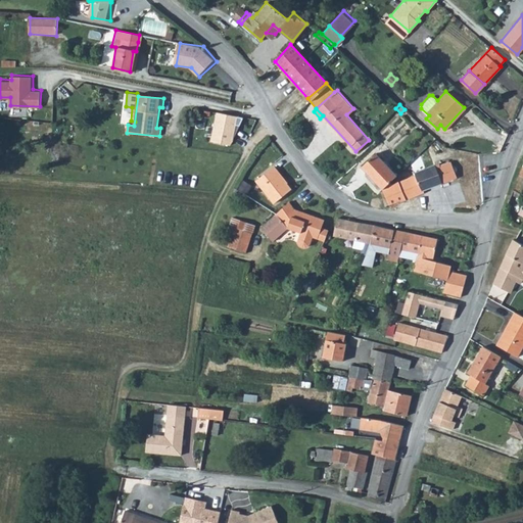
[(240,117),(219,112),(212,141),(234,146),(240,117)]
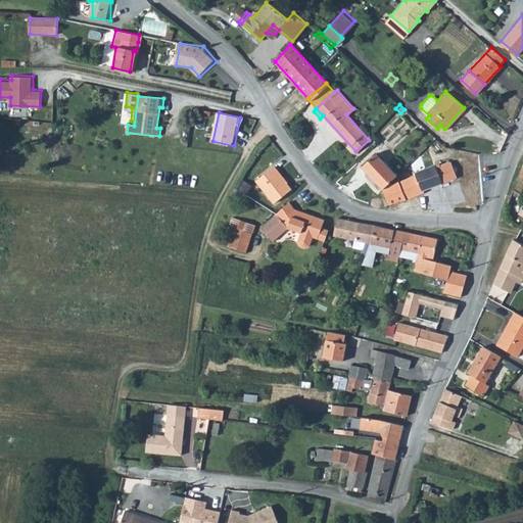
[(381,189),(382,188),(396,174),(376,151),(360,167),(381,189)]
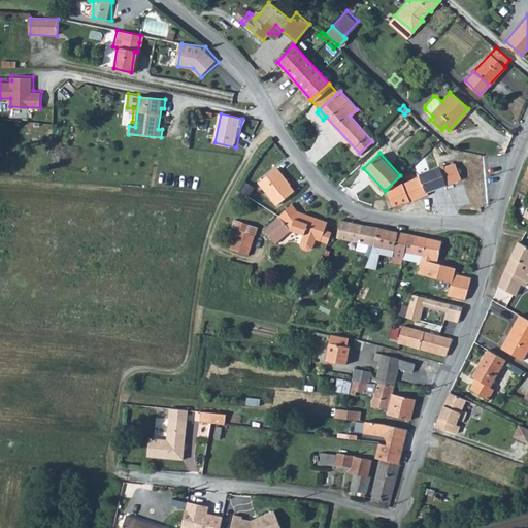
[(386,190),(392,206),(426,194),(425,192),(460,178),(454,161),(443,165),(442,164),(418,173),(419,177),(386,190)]
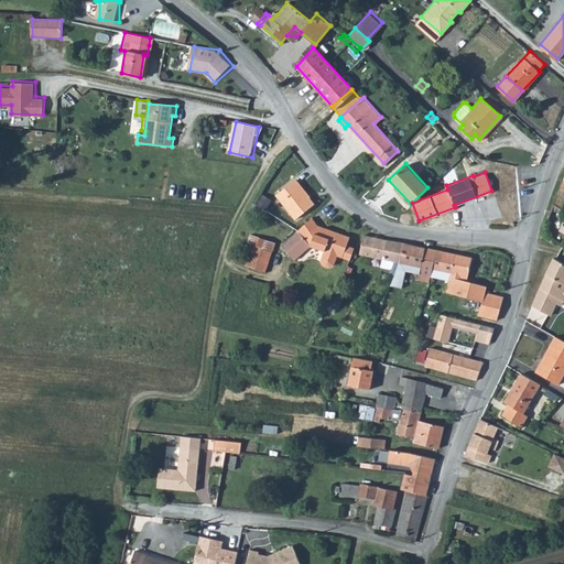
[(301,186),(294,179),(275,194),(295,218),(314,204),(308,197),(307,198),(299,188),(301,186)]
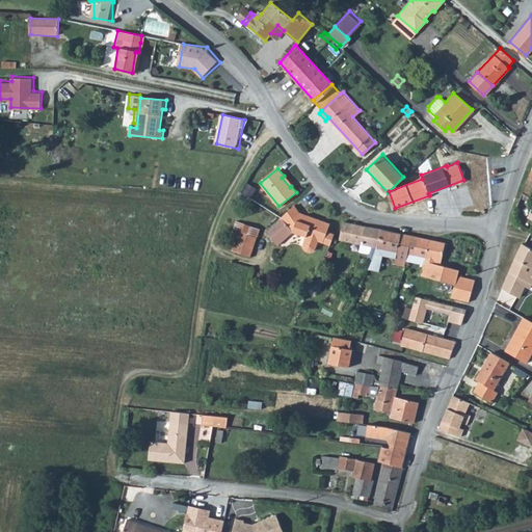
[(521,191),(529,195),(526,201),(525,204),(531,207),(526,216),(531,219),(531,168),(521,191)]
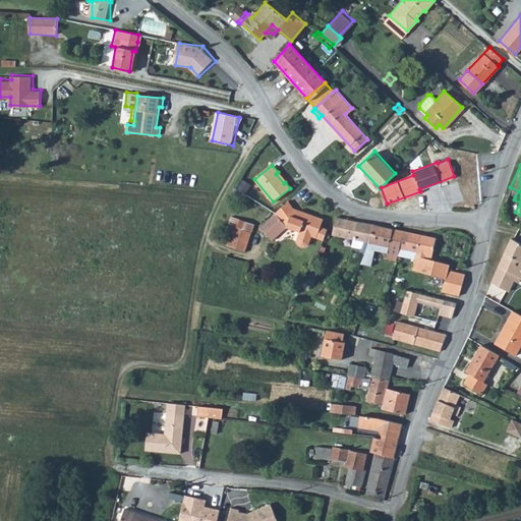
[(278,172),(276,174),(284,183),(285,182),(286,182),(278,172)]
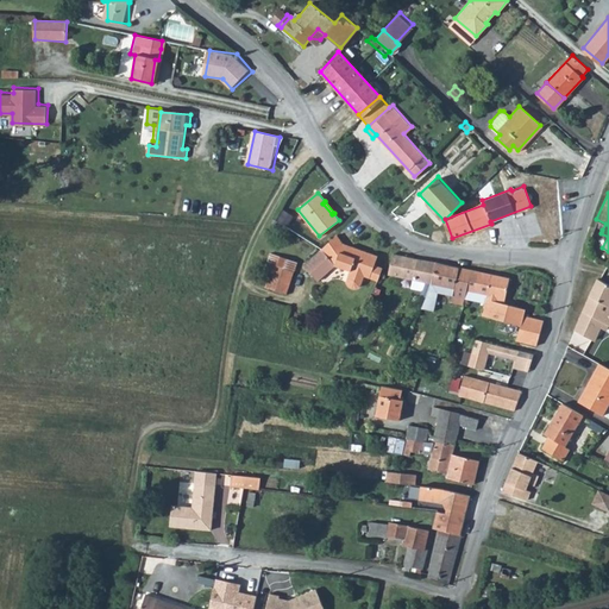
[(594,225),(602,230),(606,224),(596,219),(594,225)]
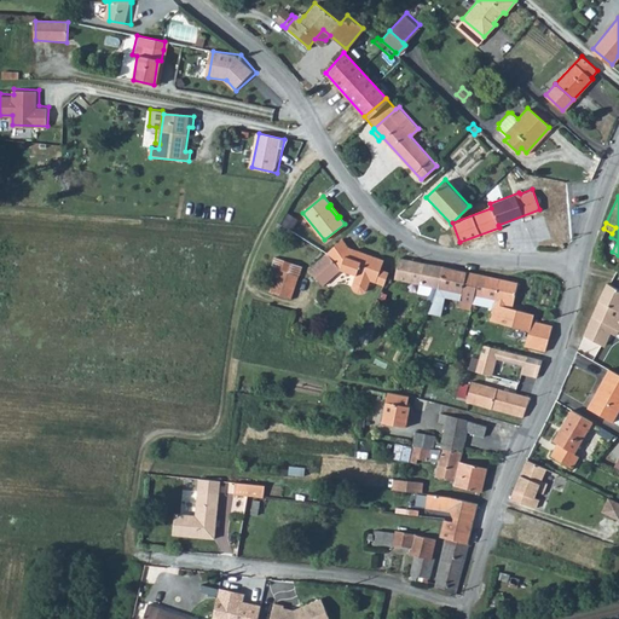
[(342,238),(307,268),(322,285),(340,270),(354,276),(351,285),(352,289),(356,291),(362,293),(366,289),(369,281),(375,282),(383,259),(347,246),(342,238)]
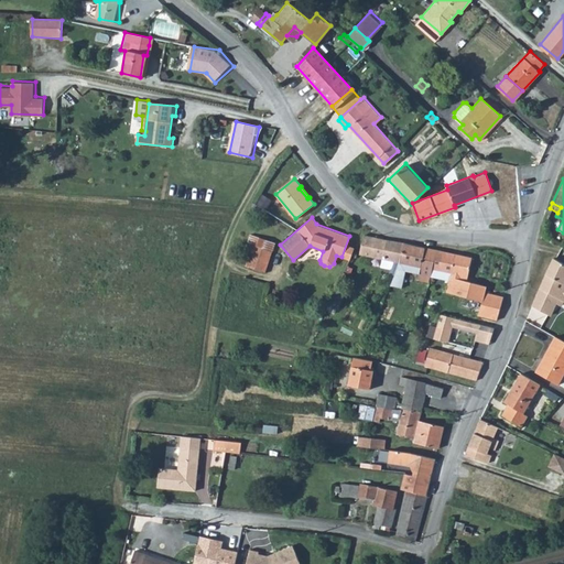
[(243,252),(248,255),(245,266),(264,272),(274,242),(250,234),(243,252)]
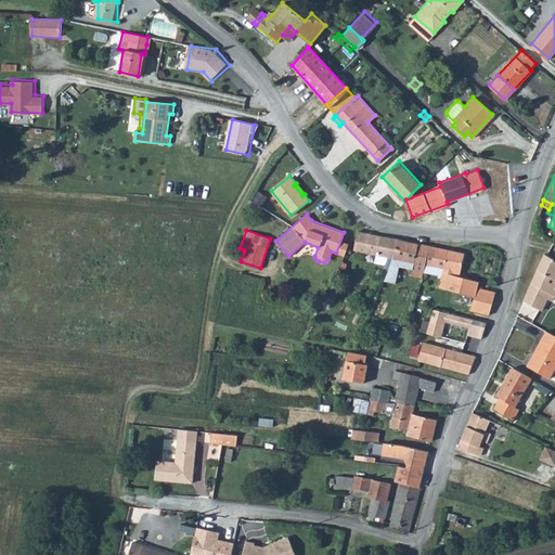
[(375,256),(387,258),(385,265),(384,271),(387,271),(392,257),(397,240),(358,231),(353,252),(375,256)]
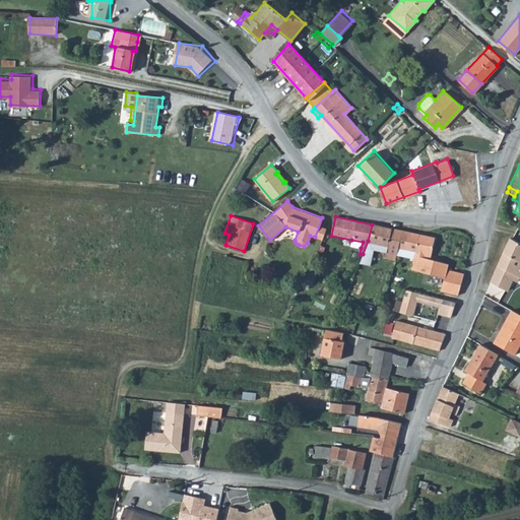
[(363,254),(370,256),(372,250),(386,253),(384,258),(395,260),(396,255),(402,231),(372,224),(368,241),(363,254)]
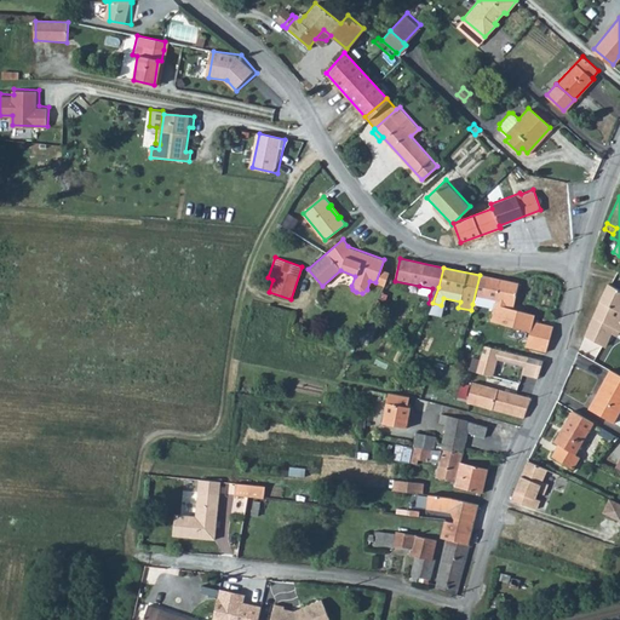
[(472,304),(494,308),(495,302),(500,303),(514,305),(518,283),(480,275),(472,304)]
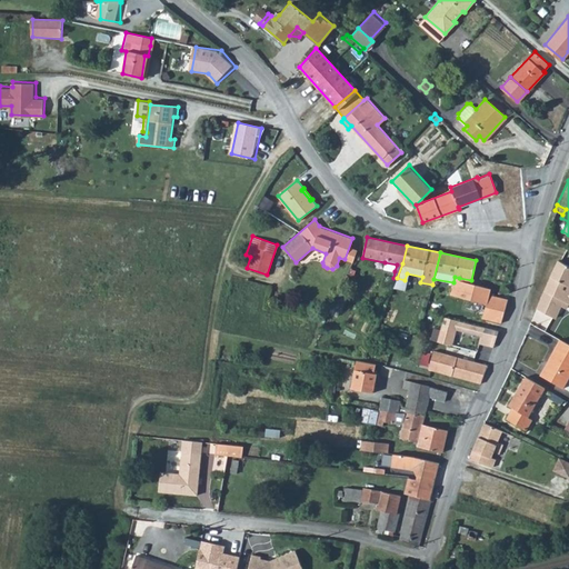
[(536,309),(553,318),(559,306),(565,308),(567,303),(568,303),(568,285),(567,285),(568,279),(568,267),(557,260),(536,309)]
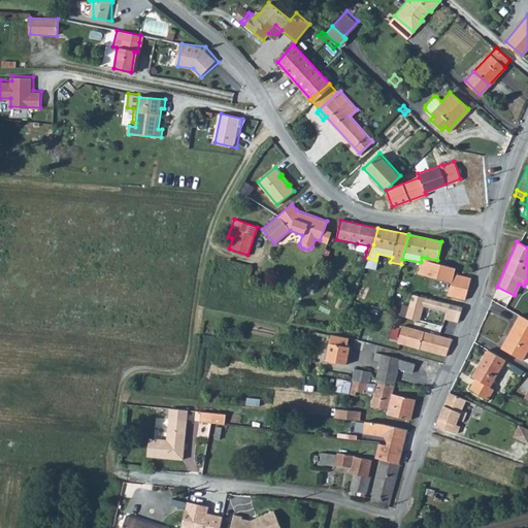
[(356,250),(366,252),(368,245),(357,243),(356,250)]
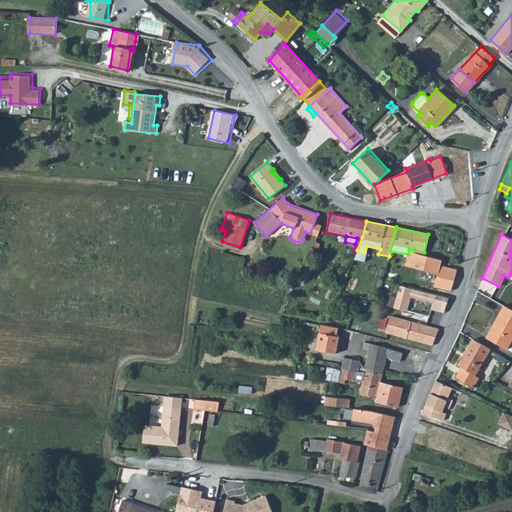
[(415,267),(438,272),(434,287),(451,291),(457,269),(440,265),(441,259),(423,255),(412,252),(411,258),(406,256),(404,264),(415,267)]
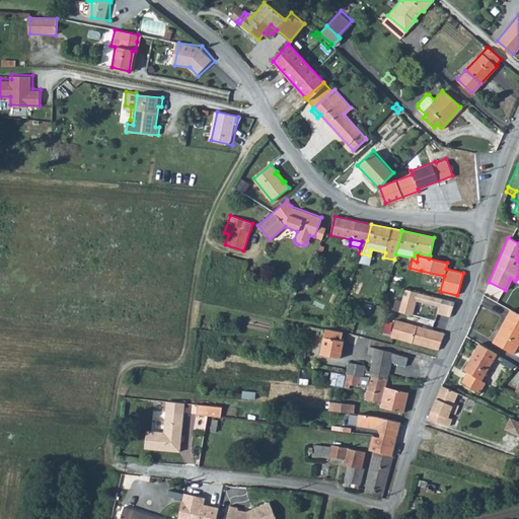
[(410,268),(405,283),(417,286),(421,271),(410,268)]
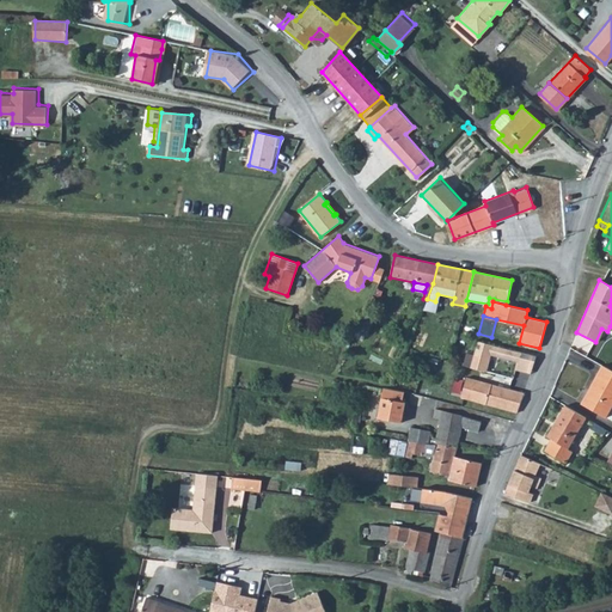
[(536,356),(478,340),(471,368),(485,372),(490,354),(516,362),(515,369),(530,373),(536,356)]
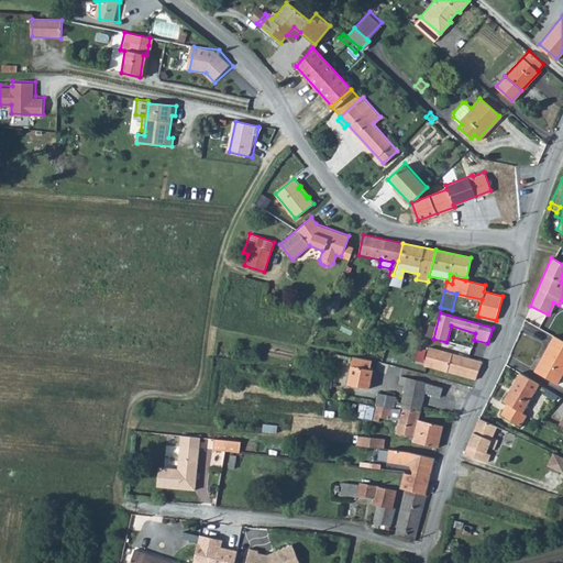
[(540,359),(533,371),(558,384),(562,372),(562,340),(552,334),(549,343),(550,344),(541,360),(540,359)]
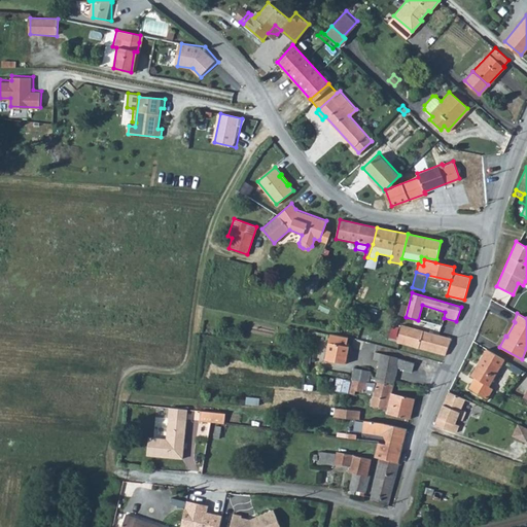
[(402,344),(407,326),(401,324),(396,342),(402,344)]
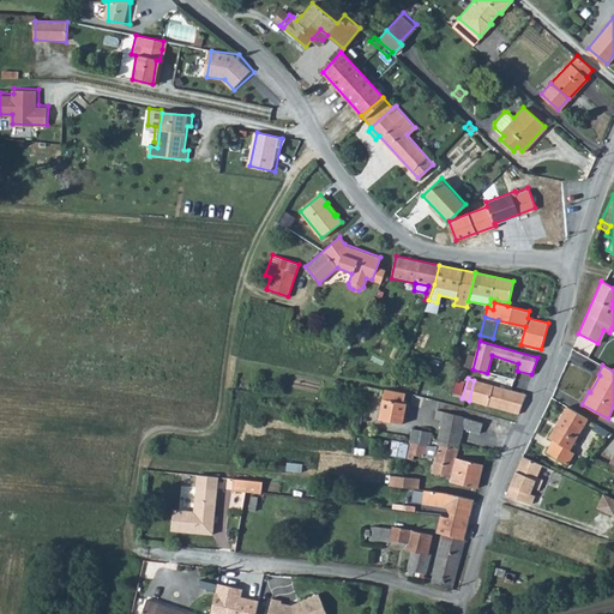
[(469,401),(487,405),(492,385),(474,380),(469,401)]
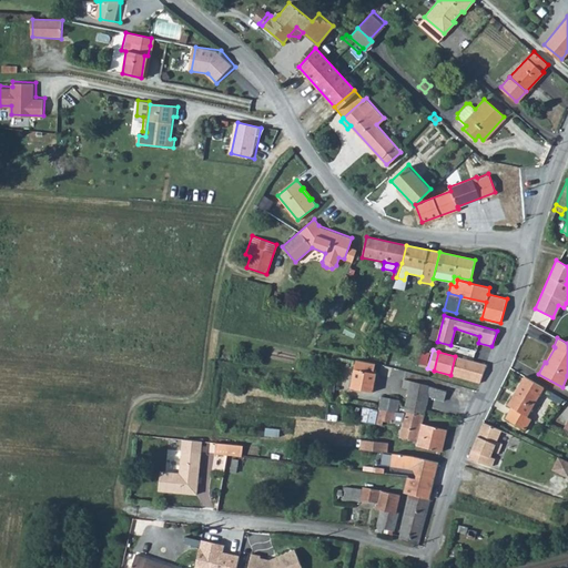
[(450,375),(479,383),(486,364),(455,356),(450,375)]
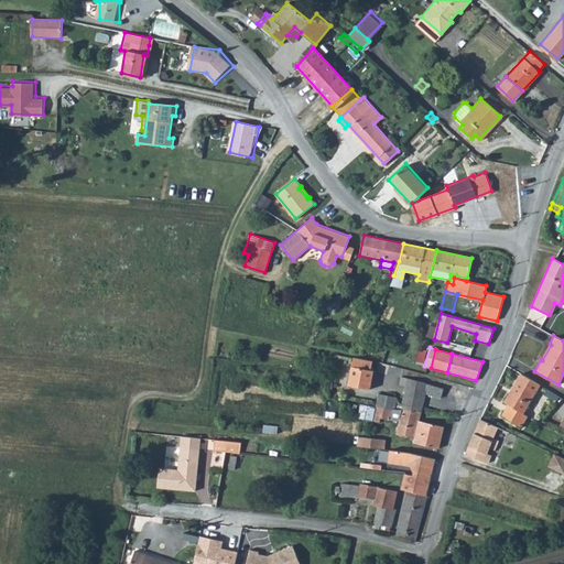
[(371,359),(351,355),(347,383),(369,387),(372,368),(369,368),(371,359)]
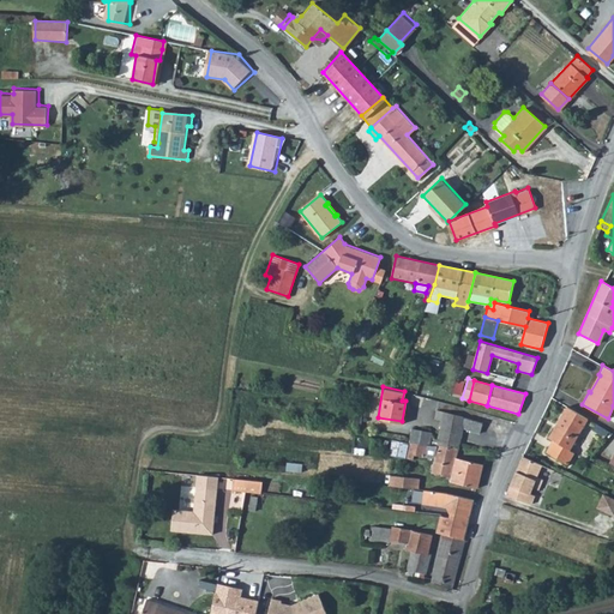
[(566,405),(548,437),(553,439),(546,451),(566,464),(573,452),(570,449),(587,417),(566,405)]
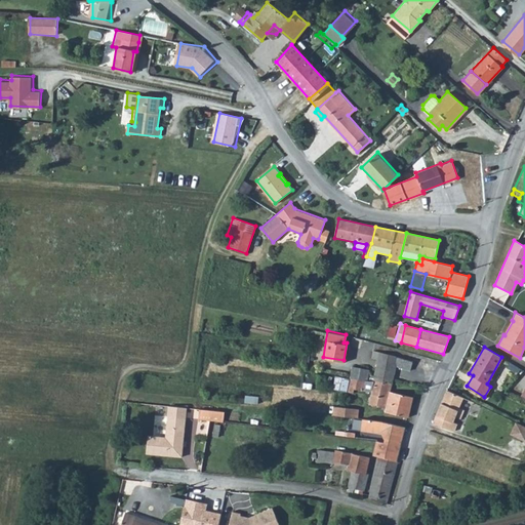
[(372,380),(393,382),(396,368),(409,371),(412,360),(372,351),(371,358),(376,360),(372,380)]
